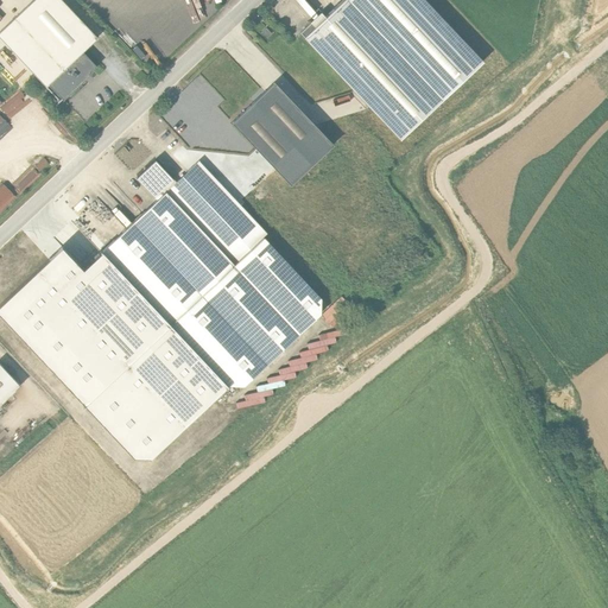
[(96,37),(61,0),(32,0),(0,30),(0,38),(59,101),(96,67),(82,51),(96,37)]
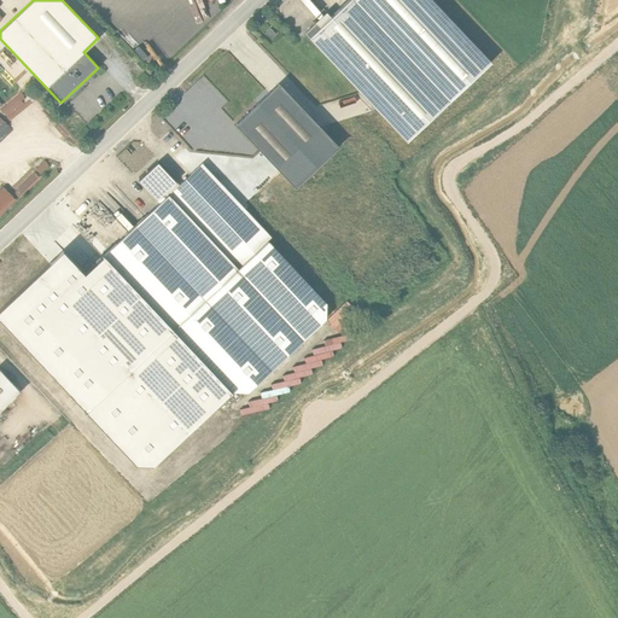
[(315,23),(313,22),(308,27),(310,29),(304,34),(406,141),(490,62),(431,0),(349,0),(330,18),(326,13),(315,23)]
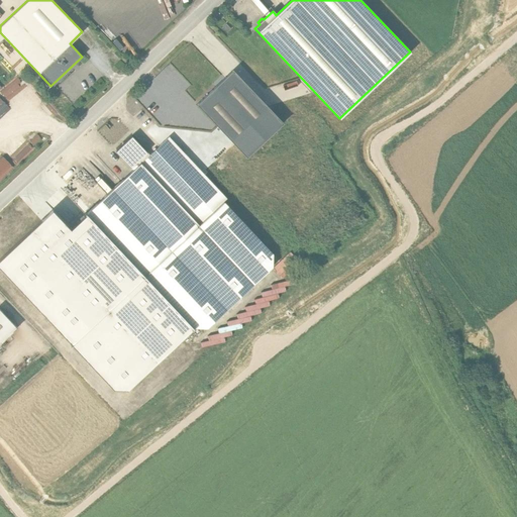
[(246,157),(283,122),(232,70),(196,104),(246,157)]
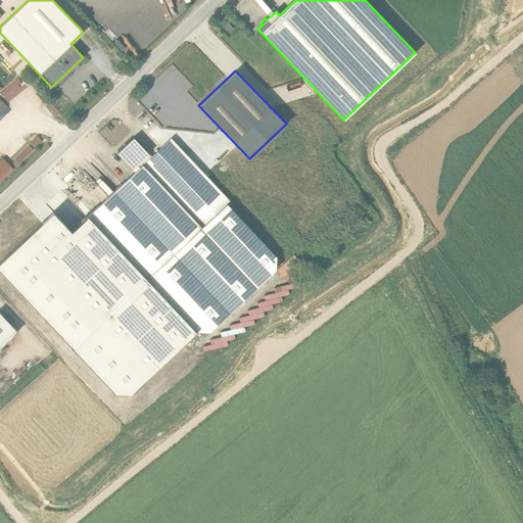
[(196,332),(208,333),(275,270),(276,256),(226,203),(229,200),(170,138),(150,156),(133,138),(116,153),(134,172),(88,216),(143,275),(178,313),(172,319),(182,330),(189,324),(196,332)]
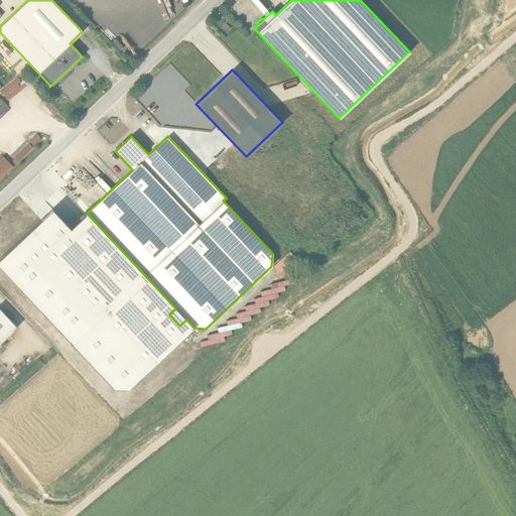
[(2,152),(0,154),(0,177),(14,165),(2,152)]
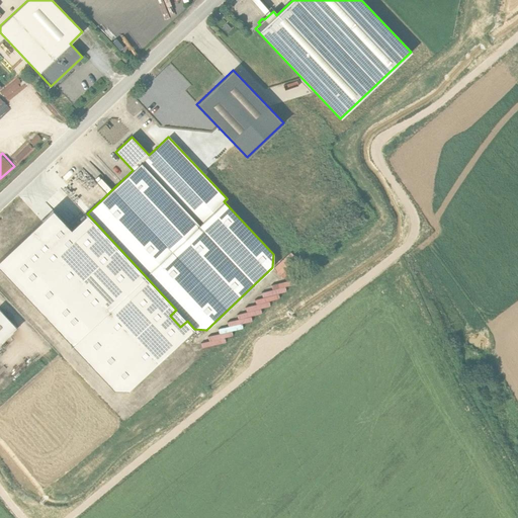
[(274,267),(284,278),(301,263),(290,251),(274,267)]
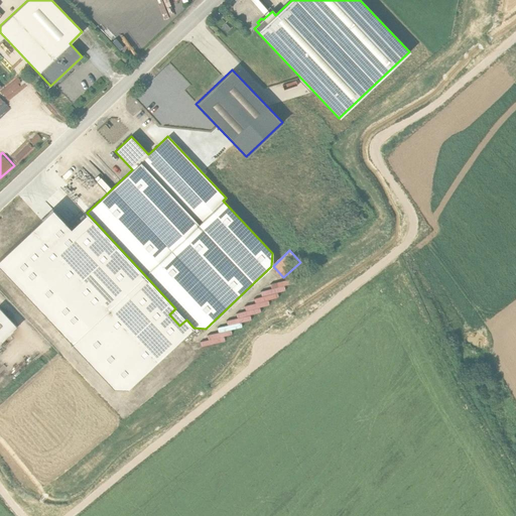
[(260,304),(243,308),(245,316),(259,313),(258,310),(267,308),(266,304),(275,301),(274,296),(282,294),(281,290),(288,288),(287,280),(273,283),(274,286),(264,289),(265,294),(258,295),(260,304)]
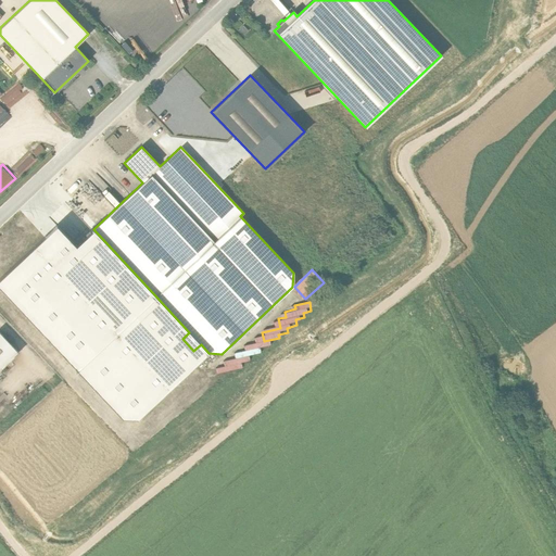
[(0,369),(17,353),(0,333),(0,369)]
